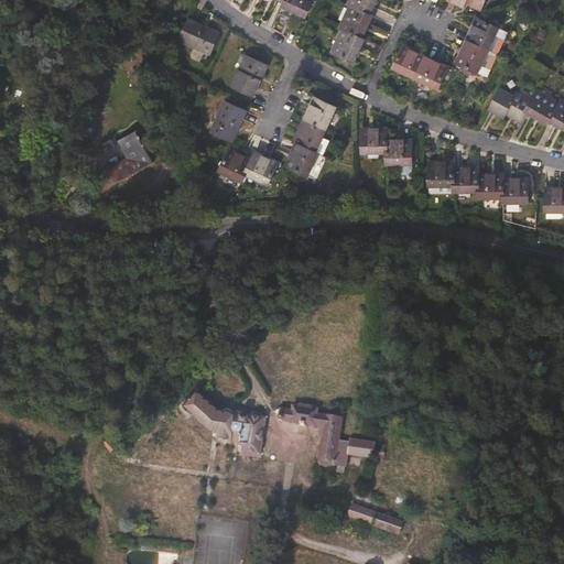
[(307,18),(315,0),(283,0),(284,1),(282,6),(307,18)]
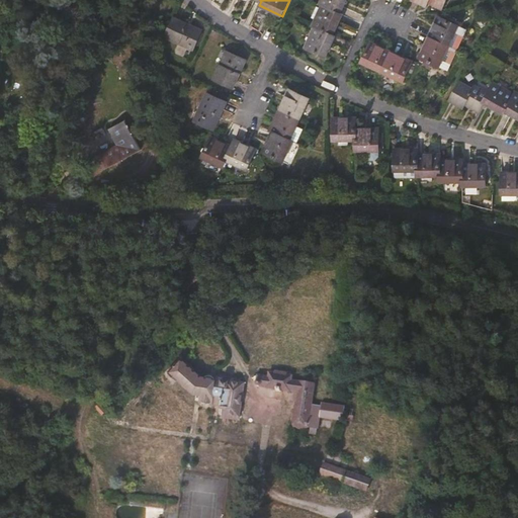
[(339,14),(345,0),(321,0),(319,6),(321,6),(339,14)]
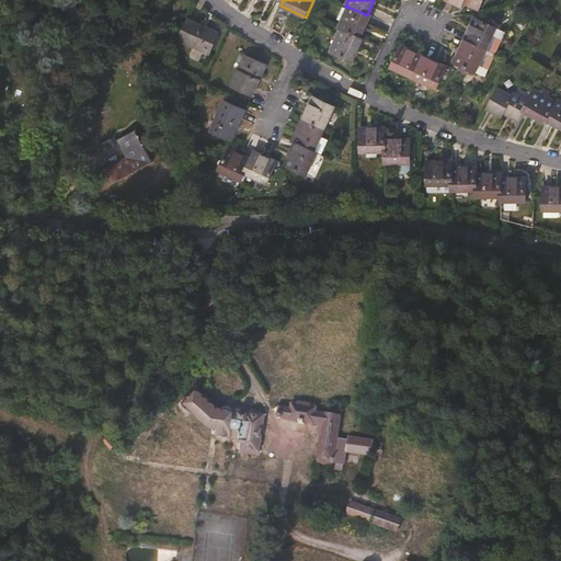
[(444,0),(445,0),(460,7),(461,2),(480,10),(483,0),(444,0)]
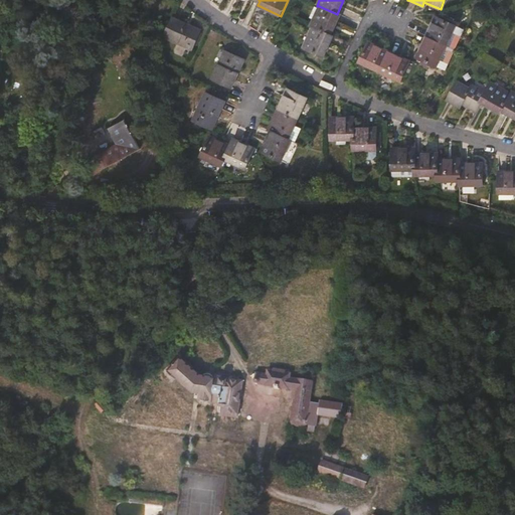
[(329,37),(339,15),(337,14),(319,6),(309,28),(311,29),(329,37)]
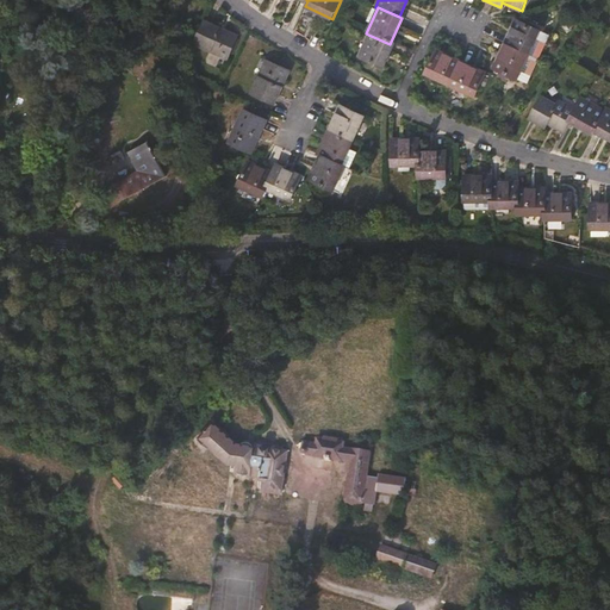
[(528,55),(540,30),(516,18),(504,44),(528,55)]
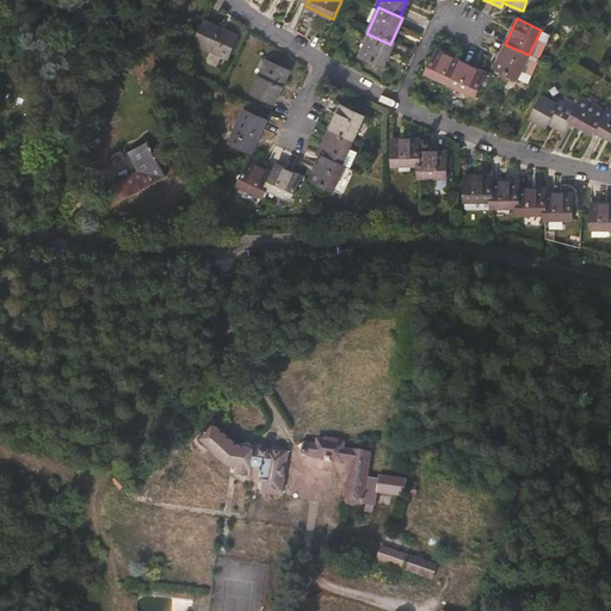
[(240,36),(204,19),(193,43),(229,60),(240,36)]
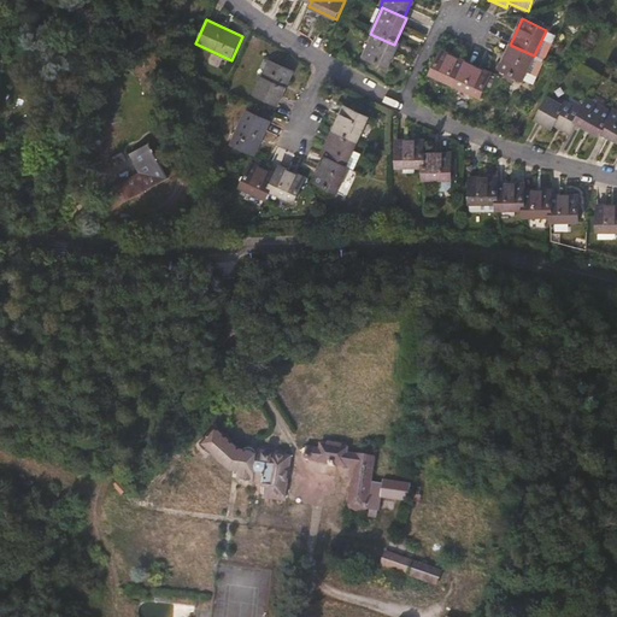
[(387,69),(397,46),(394,45),(372,35),(363,58),(387,69)]
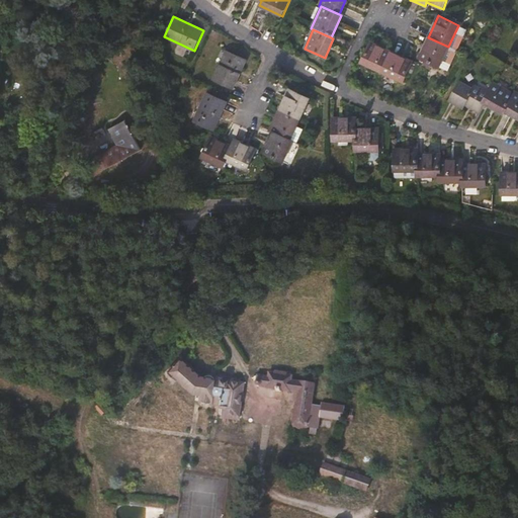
[(439,68),(448,47),(428,37),(418,59),(439,68)]
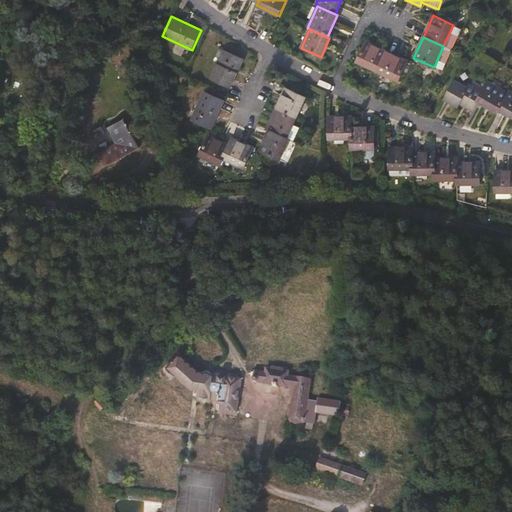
[(377,71),(386,51),(366,41),(356,61),(377,71)]
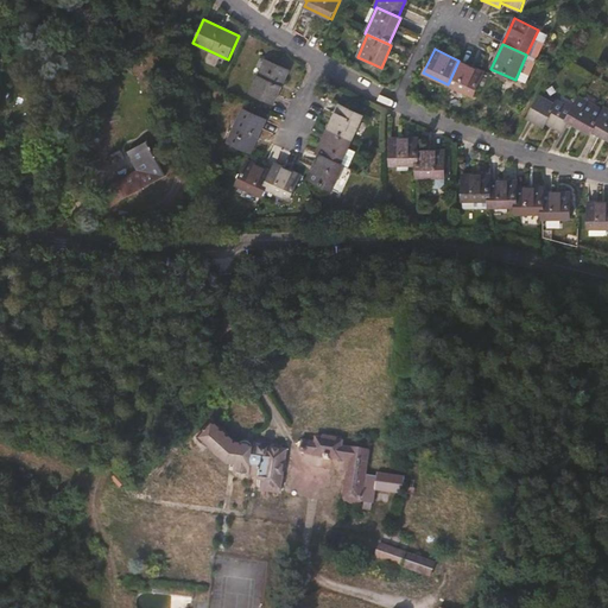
[(290,70),(266,59),(251,94),(273,105),(290,70)]
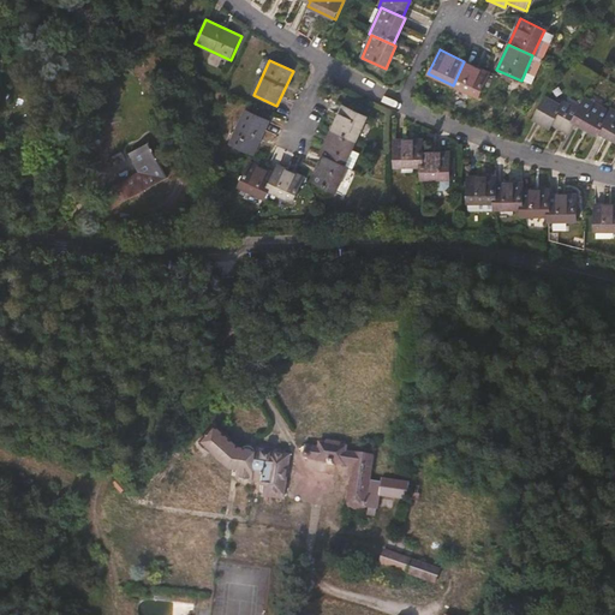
[(481,97),(490,73),(464,61),(453,85),(481,97)]
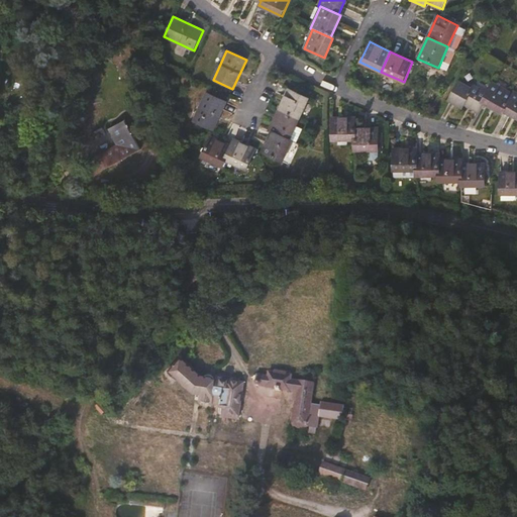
[(481,102),(486,92),(473,85),(471,89),(457,82),(447,99),(460,106),(462,103),(476,110),(481,102)]
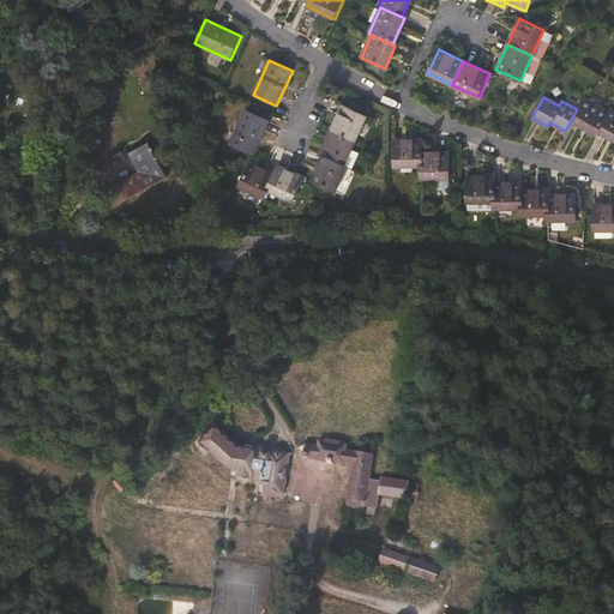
[(596,131),(608,110),(584,97),(577,109),(571,121),(595,133),(596,131)]
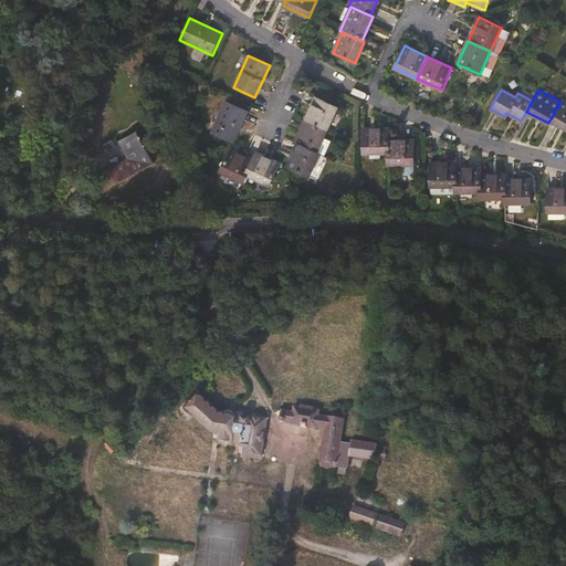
[(327,130),(338,106),(316,97),(305,122),(327,130)]
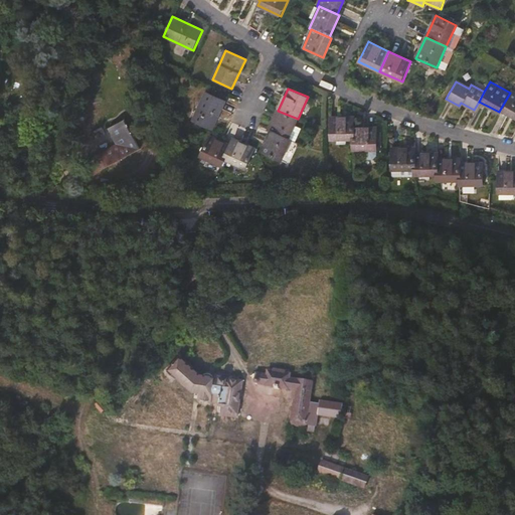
[(500,110),(514,117),(514,93),(511,91),(510,93),(500,110)]
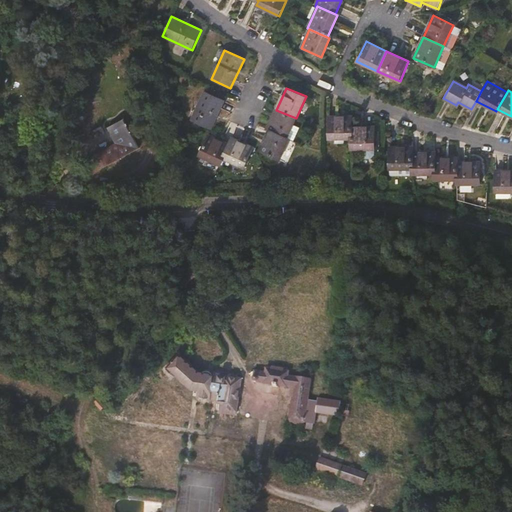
[(224,100),(205,91),(192,120),(211,129),(224,100)]
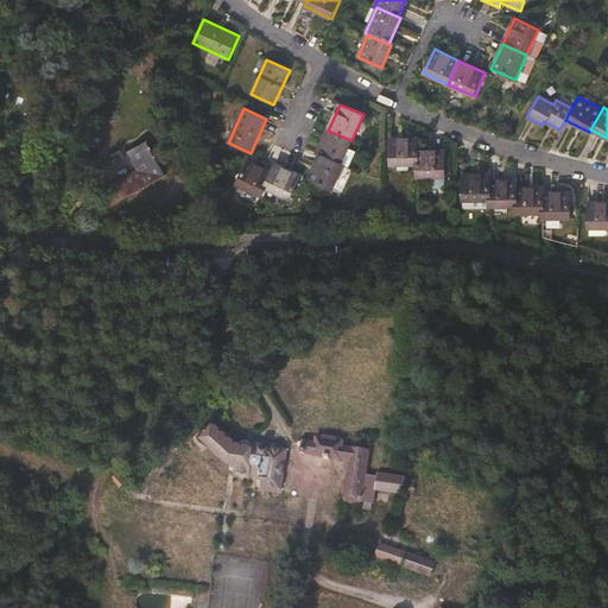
[(340,166),(352,140),(328,131),(316,154),(320,157),(340,166)]
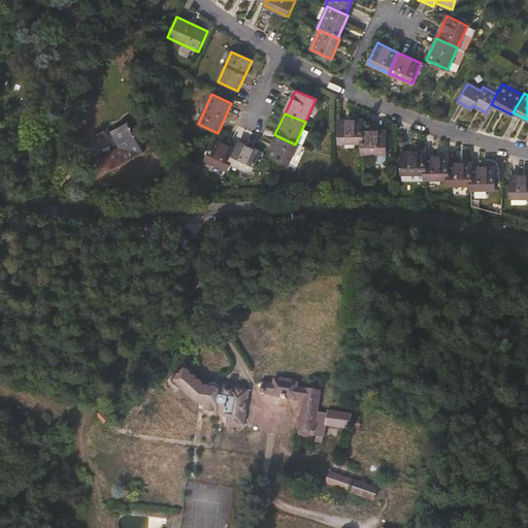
[(362,143),(362,131),(362,120),(338,121),(338,142),(362,143)]
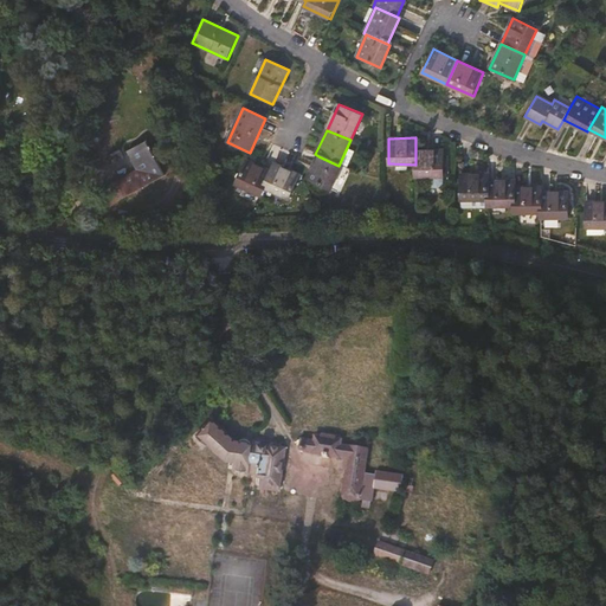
[(110,185),(118,200),(165,175),(147,141),(128,152),(136,169),(110,185)]
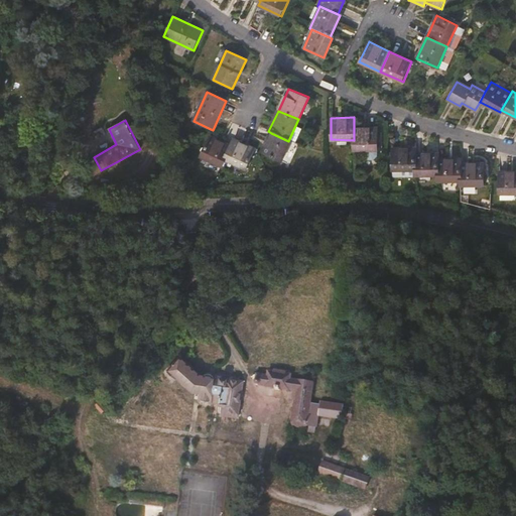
[(379,150),(378,128),(354,128),(354,140),(355,150),(379,150)]
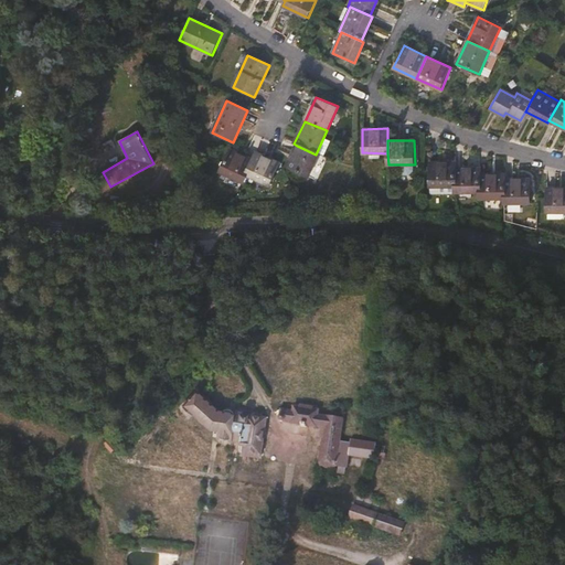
[(309,178),(320,156),(316,155),(297,146),(287,167),(309,178)]
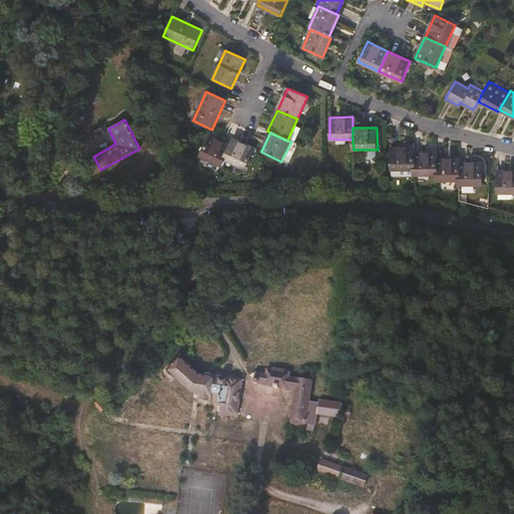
[(226,160),(233,146),(209,135),(200,156),(223,166),(226,160)]
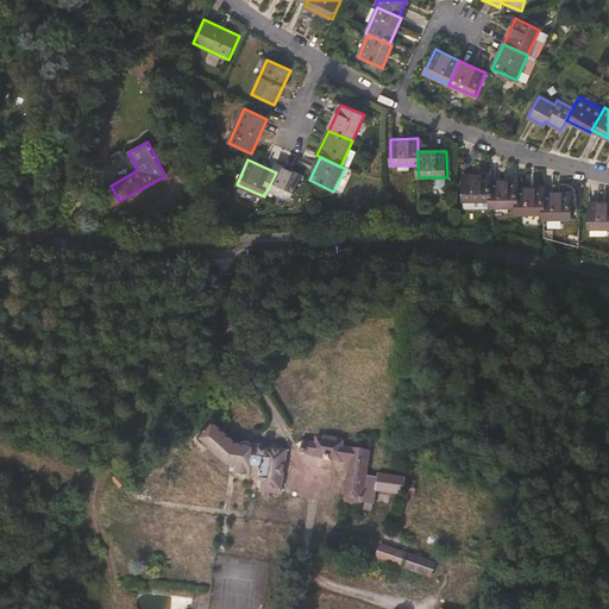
[(292,199),(302,176),(280,165),(276,173),(268,189),(292,199)]
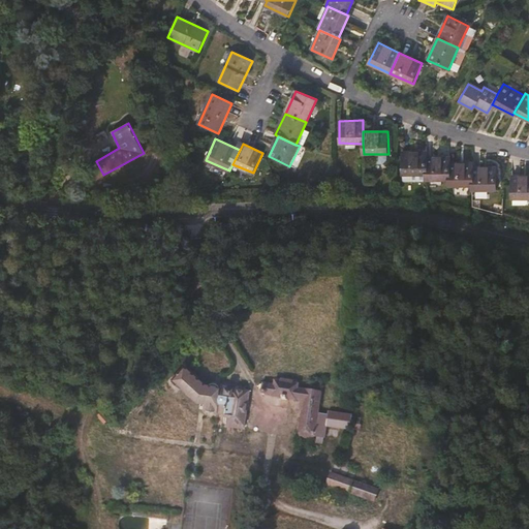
[(425,175),(425,157),(425,152),(401,152),(402,175),(425,175)]
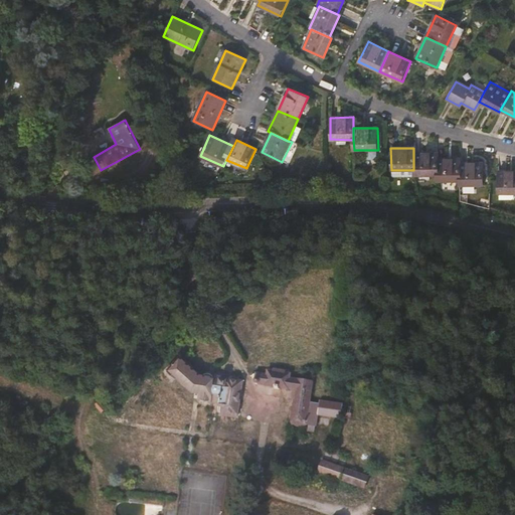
[(437,175),(436,158),(436,153),(413,153),(413,170),(413,175),(437,175)]
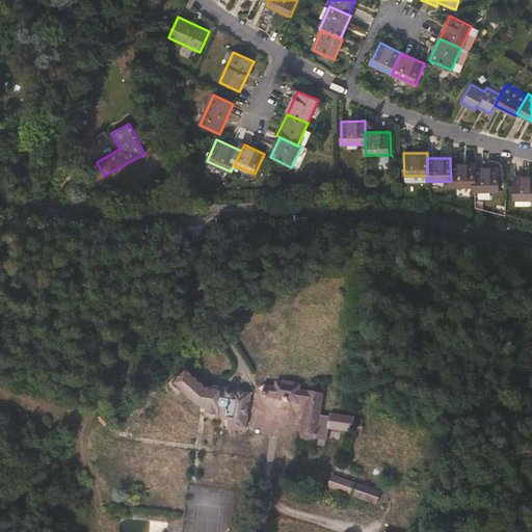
[(474,186),(473,166),(473,163),(450,163),(451,181),(451,186),(474,186)]
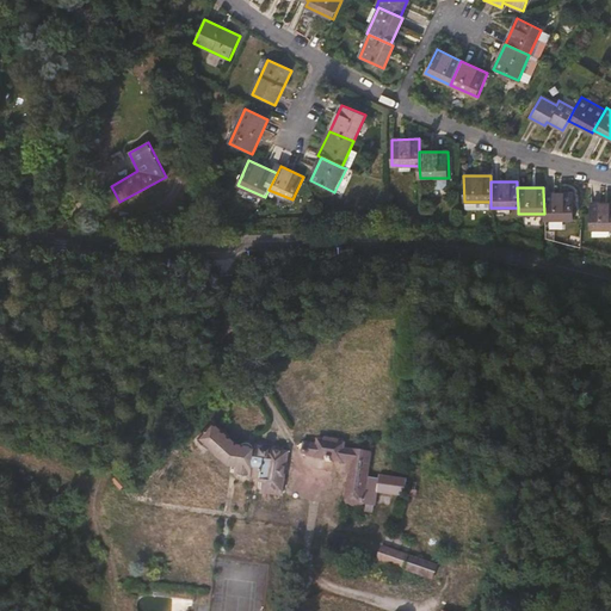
[(574,218),(572,190),(543,191),(544,214),(544,220),(574,218)]
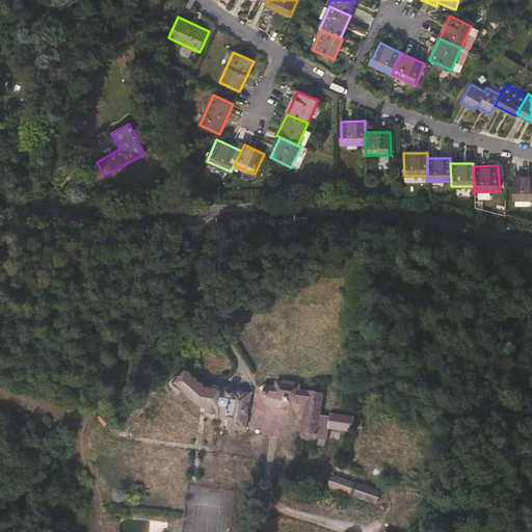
[(531,198),(531,176),(513,177),(514,200),(531,198)]
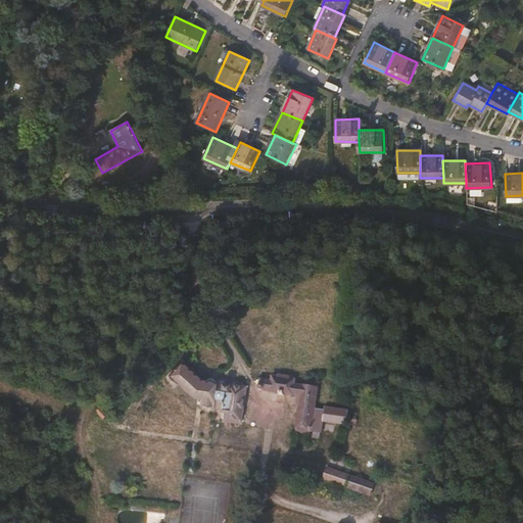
[(264,419),(269,381),(265,380),(266,378),(252,376),(252,379),(239,376),(240,374),(230,372),(229,376),(223,375),(208,361),(195,376),(218,396),(226,406),(226,410),(248,413),(247,417),(264,419)]
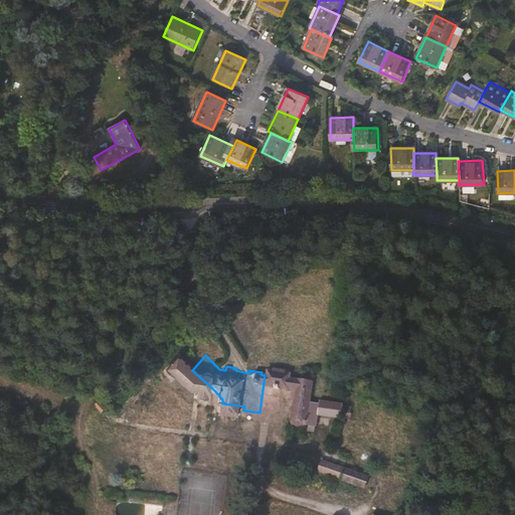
[(333,393),(335,373),(315,370),(315,368),(311,367),(311,365),(296,363),(295,366),(288,365),(287,369),(279,368),(278,377),(318,383),(314,416),(330,418),(331,411),(332,403),(342,405),(348,405),(350,391),(341,390),(341,394),(333,393)]
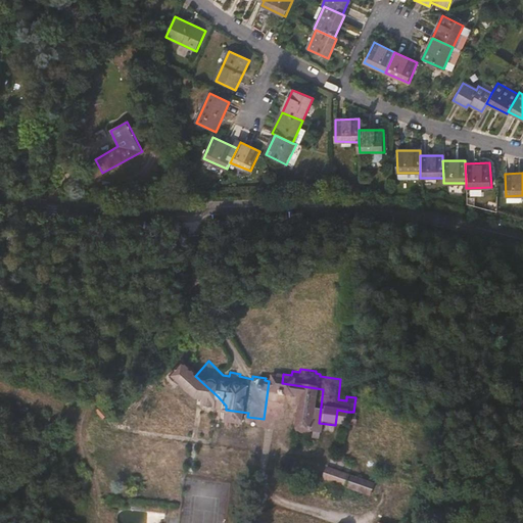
[(367,414),(368,399),(355,397),(353,412),(367,414)]
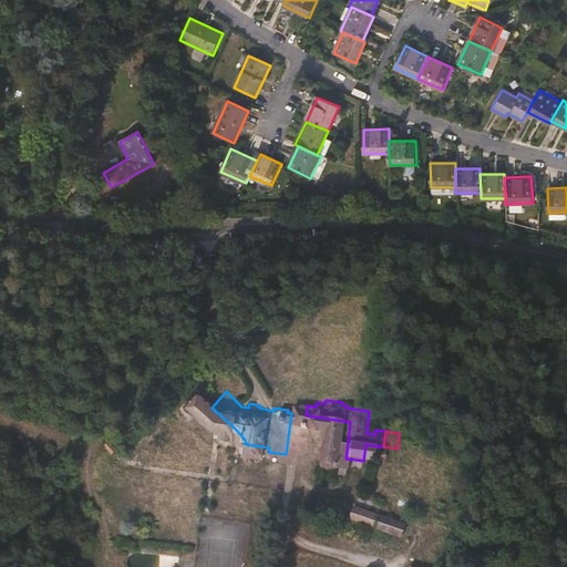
[(375,454),(377,446),(366,444),(364,453),(375,454)]
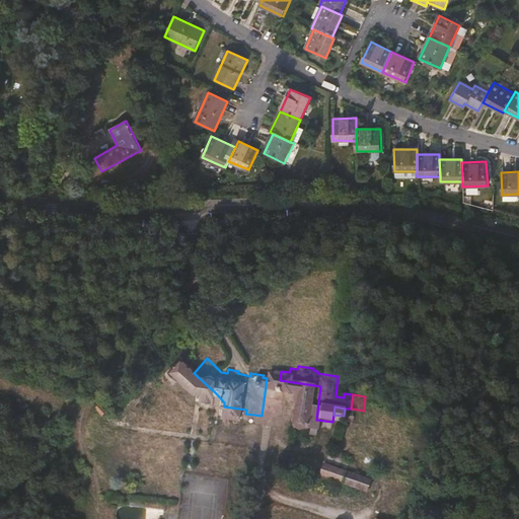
[(372,479),(324,463),(319,476),(368,493),(372,479)]
